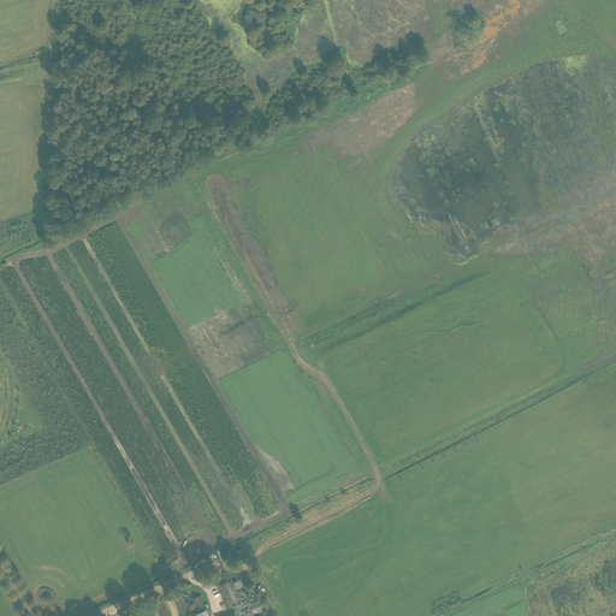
[(273,535),(278,543),(295,533),(291,526),(273,535)]
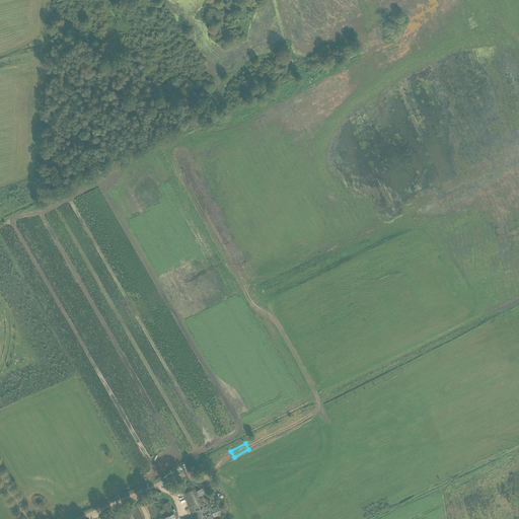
[(105,482),(112,478),(102,459),(96,462),(105,482)]
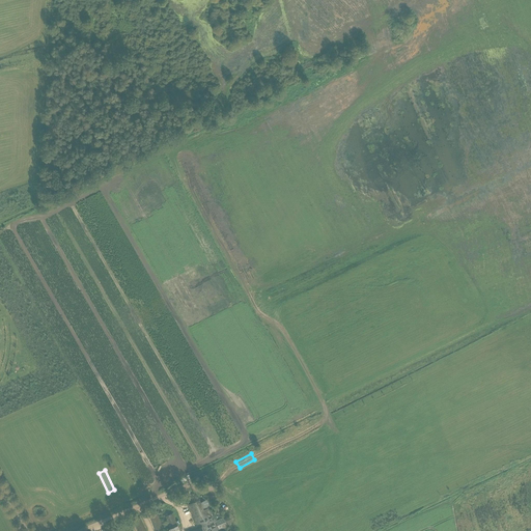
[(203,530),(204,530),(203,530),(217,530),(220,530),(219,530),(227,526),(223,518),(216,521),(210,507),(203,509),(199,500),(187,505),(196,525),(200,523),(202,527),(194,530),(193,530),(203,530)]
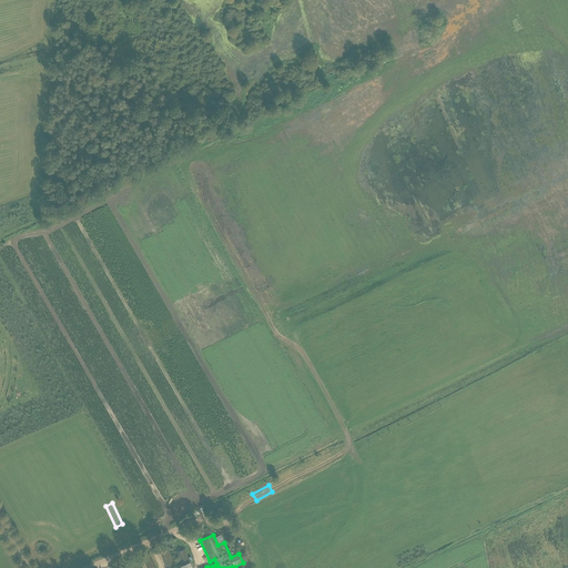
[(255,567),(279,558),(274,548),(251,558),(255,567)]
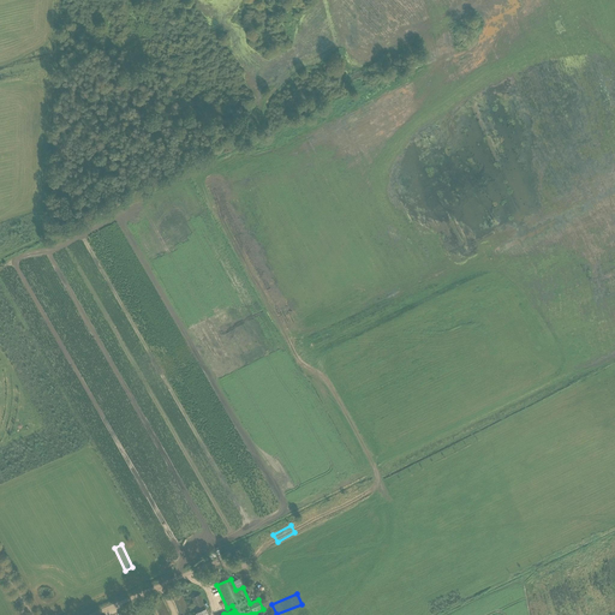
[(172,599),(178,614),(189,614),(183,595),(172,599)]
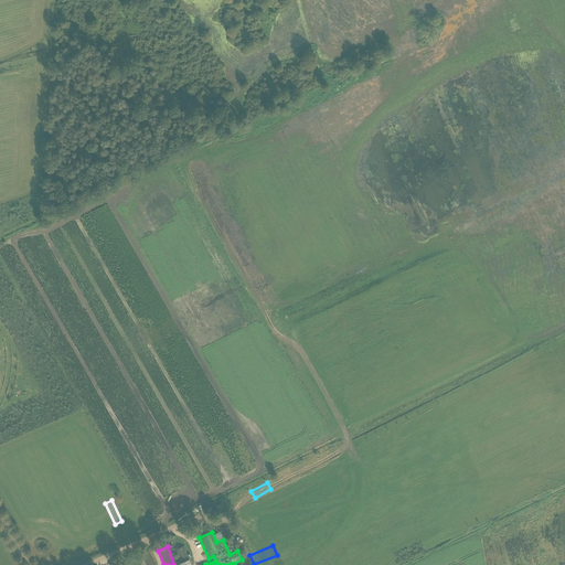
[(181,564),(191,564),(189,560),(183,546),(176,550),(181,564)]
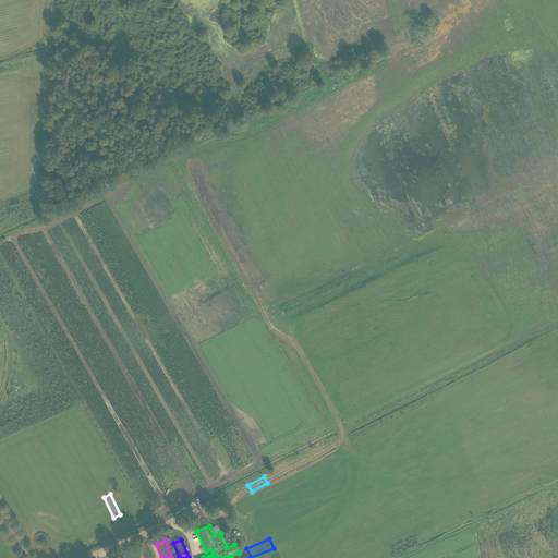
[(140,546),(145,557),(154,557),(147,543),(140,546)]
